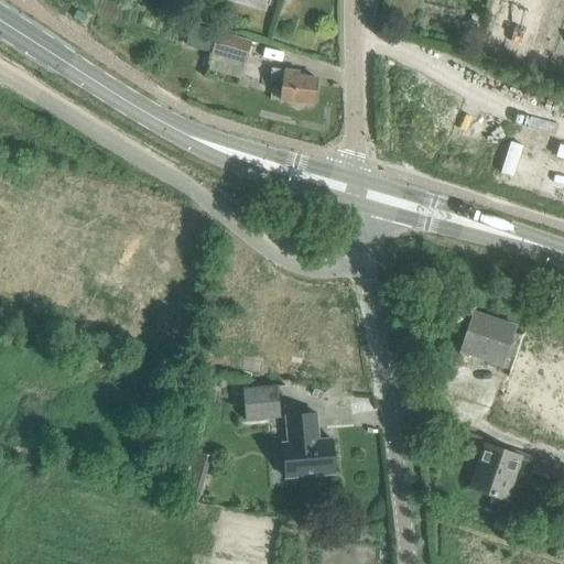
[(480,18),(472,17),(469,26),(478,29),(480,18)]
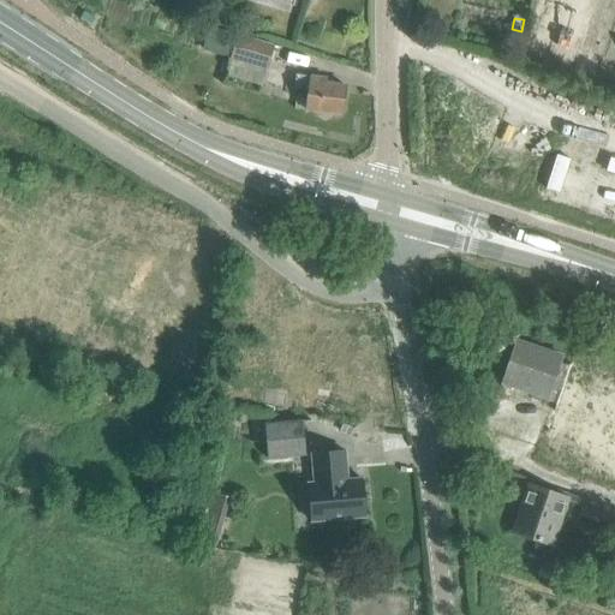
[(209,28),(203,49),(231,58),(238,36),(209,28)]
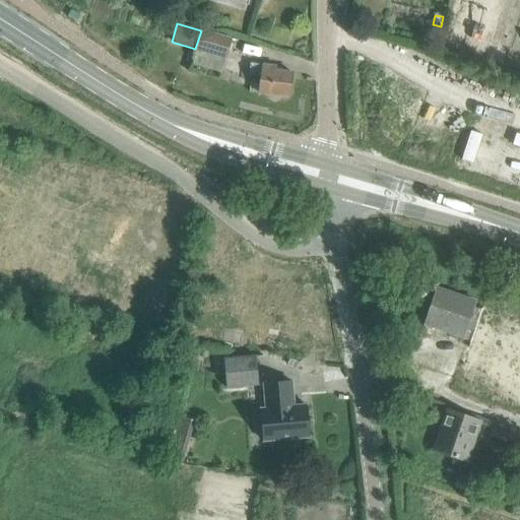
[(195,50),(226,59),(232,40),(201,30),(195,49),(195,50)]
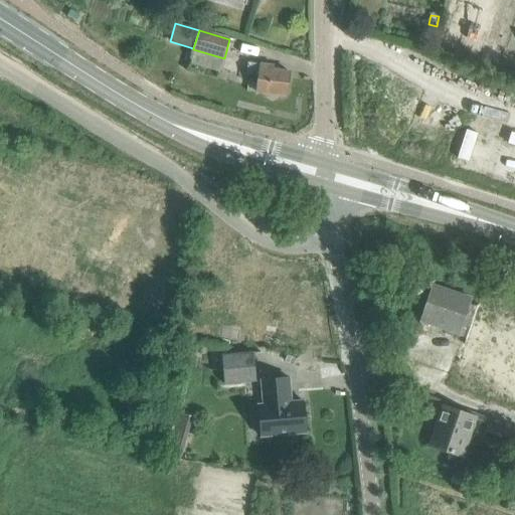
[(273,70),(274,66),(260,64),(247,63),(246,73),(259,74),(256,93),(287,97),(289,72),(273,70)]
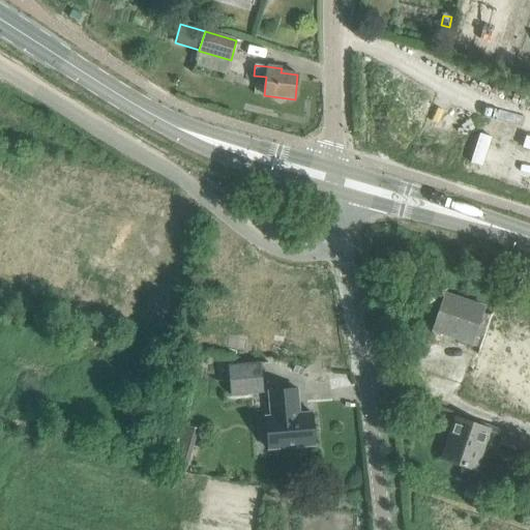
[(432,331),(473,346),(486,307),(445,293),(432,331)]
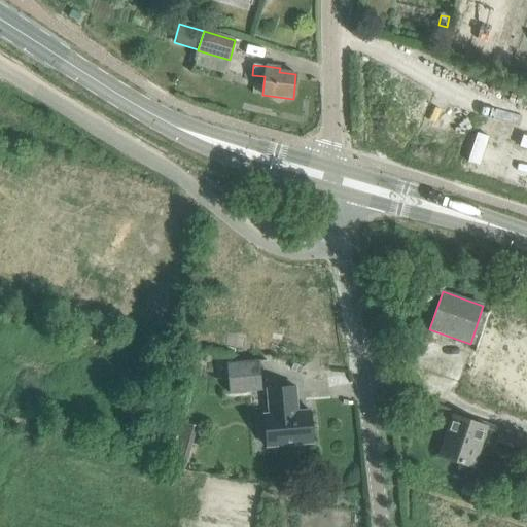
[(261,391),(260,373),(258,364),(254,363),(226,360),(230,390),(237,390),(238,393),(261,391)]
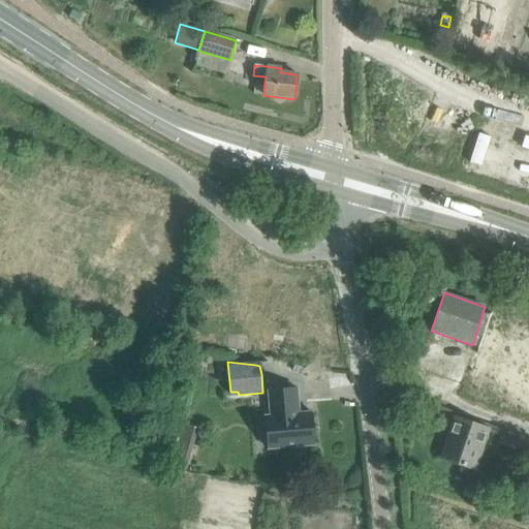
[(300,412),(297,387),(268,391),(270,415),(265,415),(268,449),(315,445),(312,411),(300,412)]
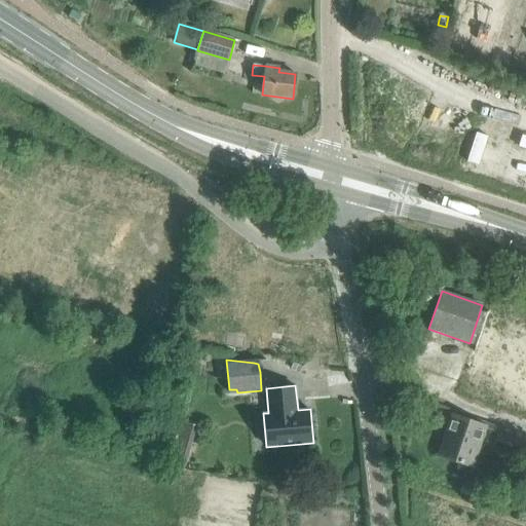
[(438,455),(473,467),(484,437),(505,445),(503,451),(525,458),(525,457),(525,441),(487,426),(452,414),(438,455)]
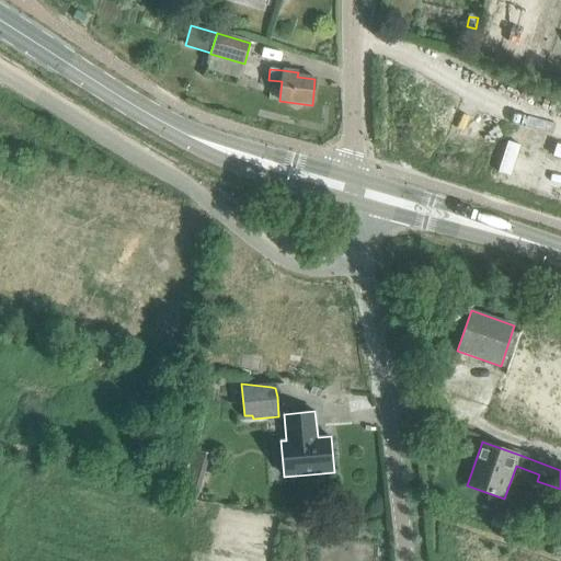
[(201,477),(186,472),(180,494),(195,499),(201,477)]
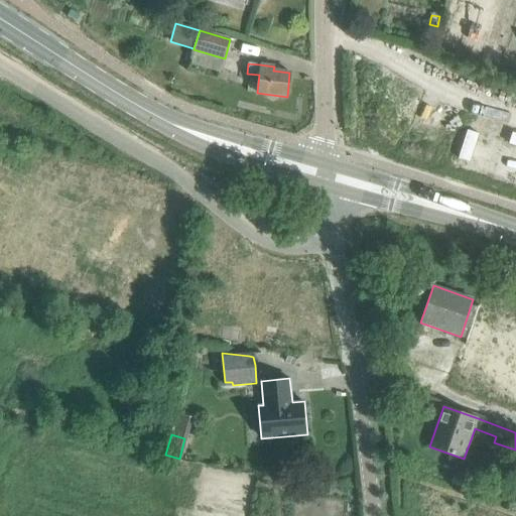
All buildings are outlined.
